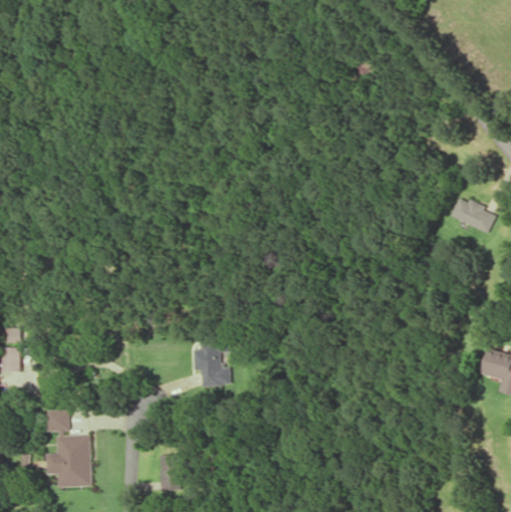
[(496,214),(468,201),(468,202),(459,198),(450,216),(487,233),(496,214)]
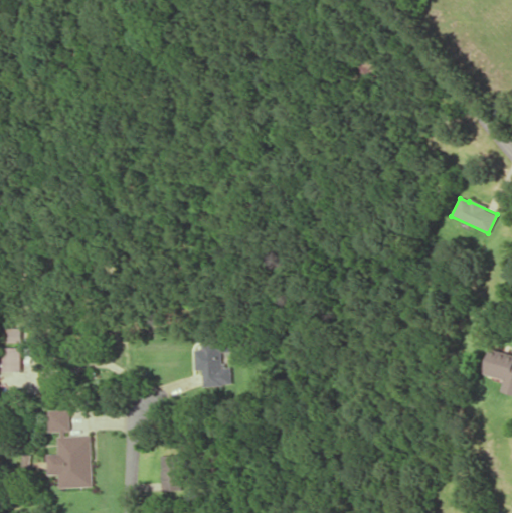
[(19,343),(19,329),(4,329),(4,343),(19,343)]
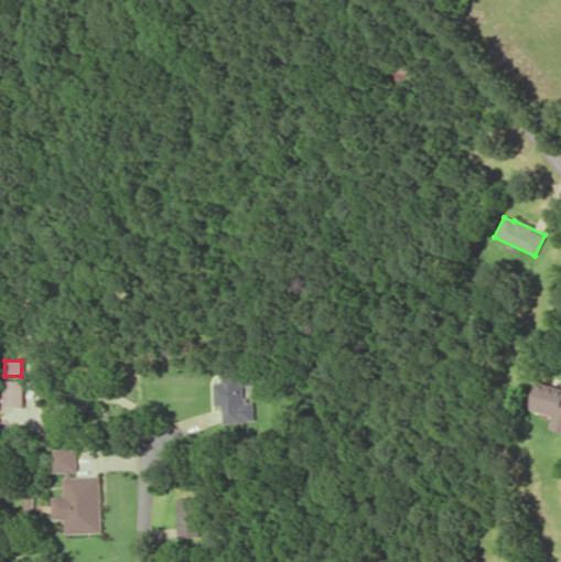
[(222,424),(252,423),(250,380),(218,382),(218,384),(212,384),(213,407),(220,407),(222,424)]
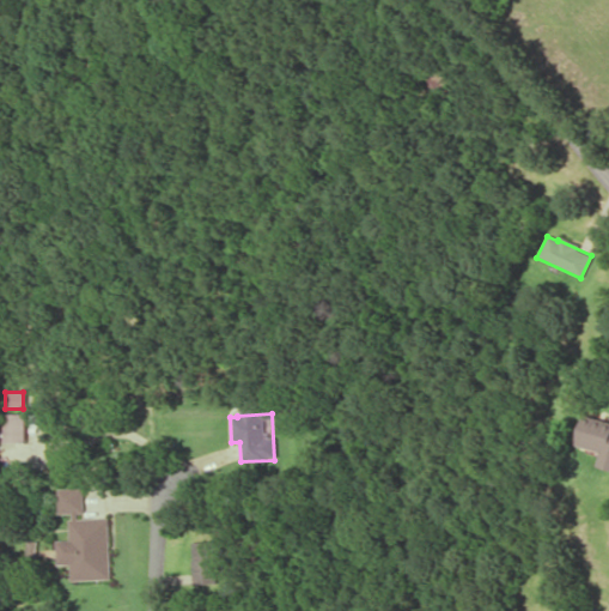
[(608,470),(608,422),(585,416),(576,446),(601,454),(596,467),(608,470)]
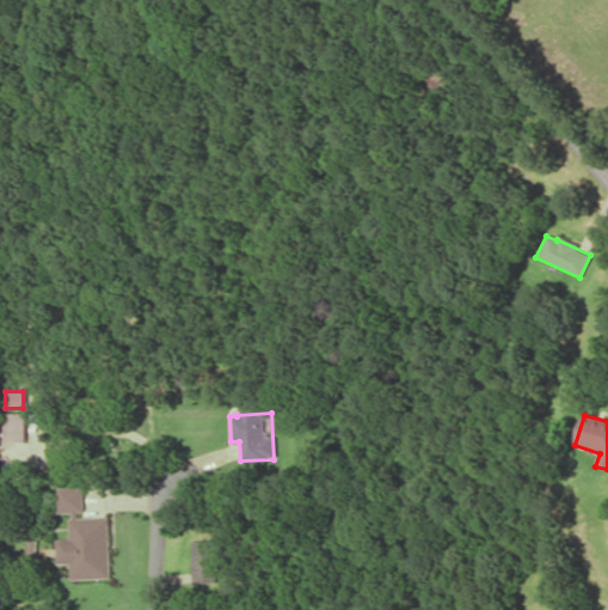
[(109,579),(108,517),(83,518),(83,488),(56,489),(57,514),(68,513),(69,541),(56,541),(56,565),(69,565),(69,580),(109,579)]
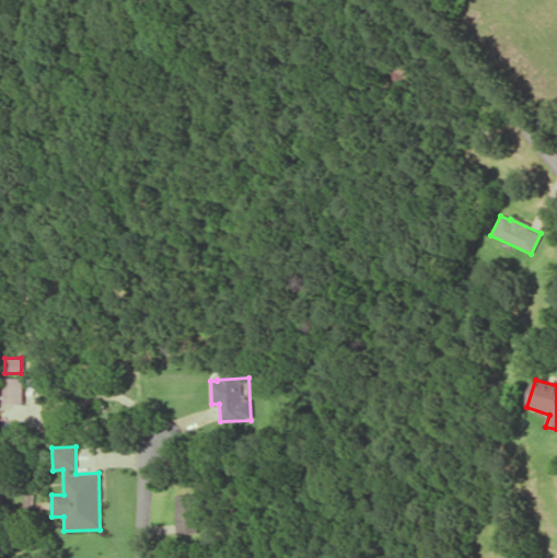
[(174,496),(175,533),(196,532),(195,496),(174,496)]
